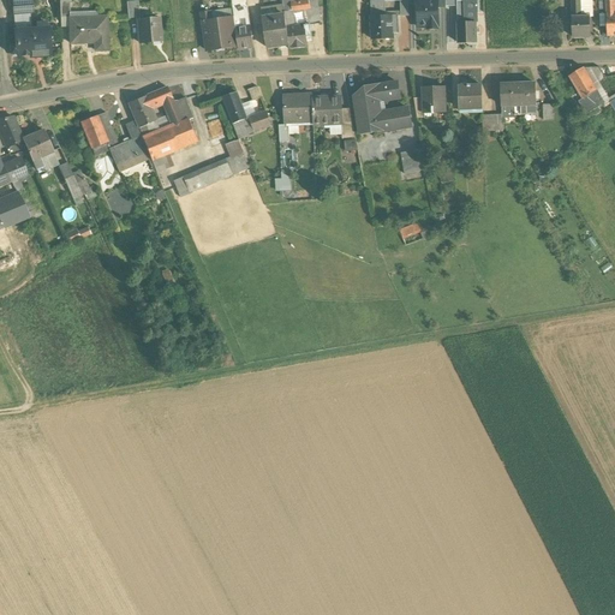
[(31,0),(12,0),(13,15),(33,13),(31,0)]
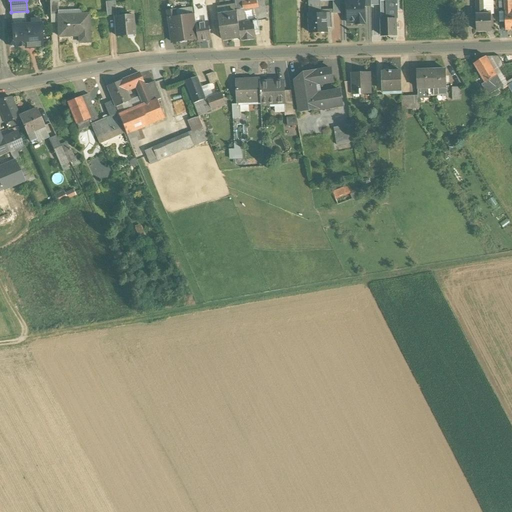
[(208,23),(204,0),(193,0),(194,8),(195,15),(196,25),(208,23)]
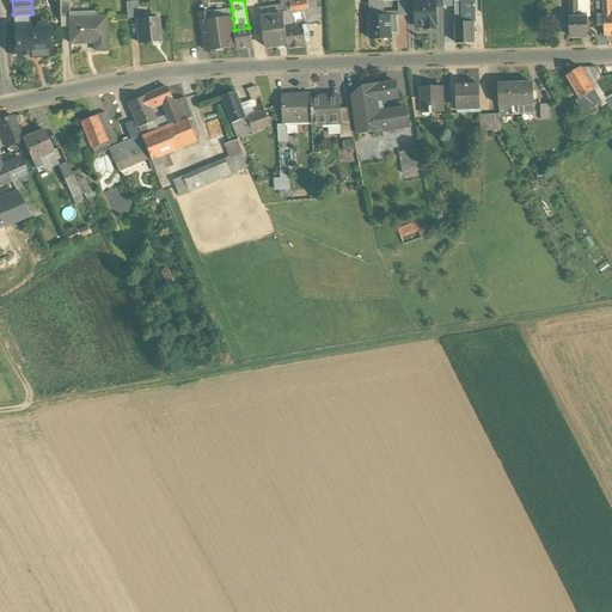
[(288,0),(280,0),(282,6),(283,13),(291,11),(289,4),(288,0)]
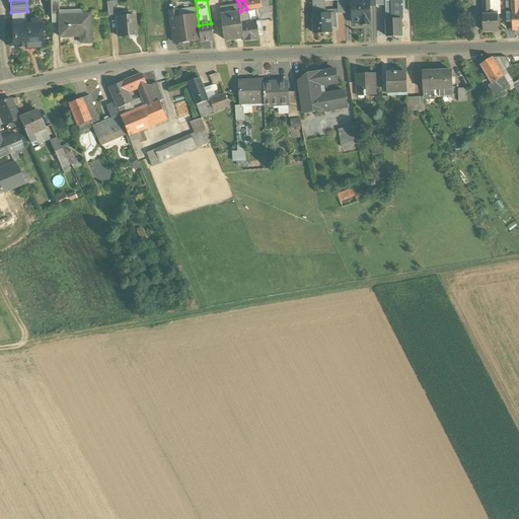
[(267,0),(265,0),(261,1),(262,8),(255,9),(256,16),(257,16),(258,21),(264,20),(264,21),(271,20),(267,0)]
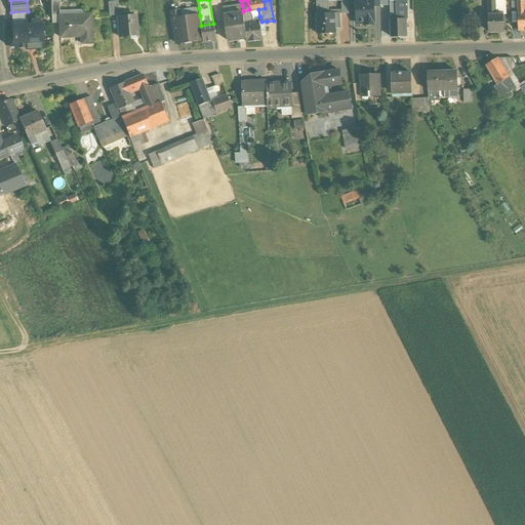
[(355,0),(356,12),(357,12),(357,24),(366,24),(366,25),(373,25),(373,24),(374,24),(373,6),(372,0),(355,0)]
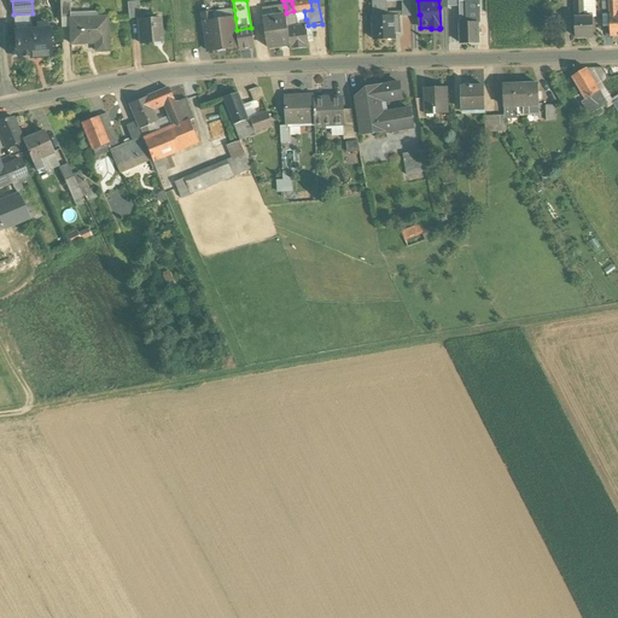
[(478,0),(468,0),(468,24),(478,23),(478,0)]
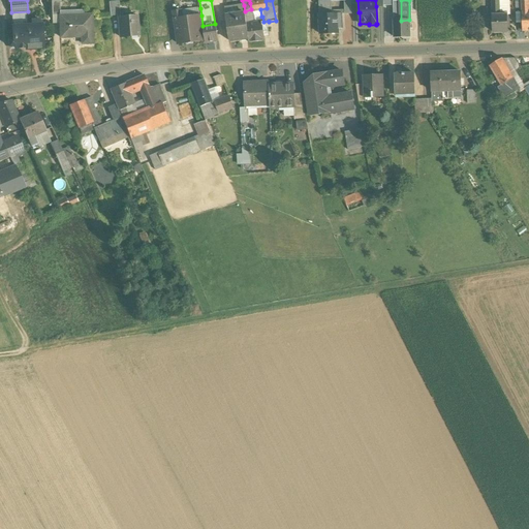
[(498,0),(491,0),(492,16),(507,14),(507,12),(499,12),(498,0)]
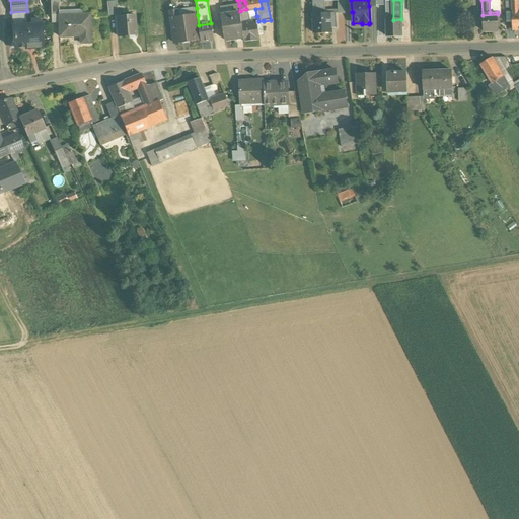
[(500,0),(489,0),(490,12),(498,12),(498,14),(501,14),(500,0)]
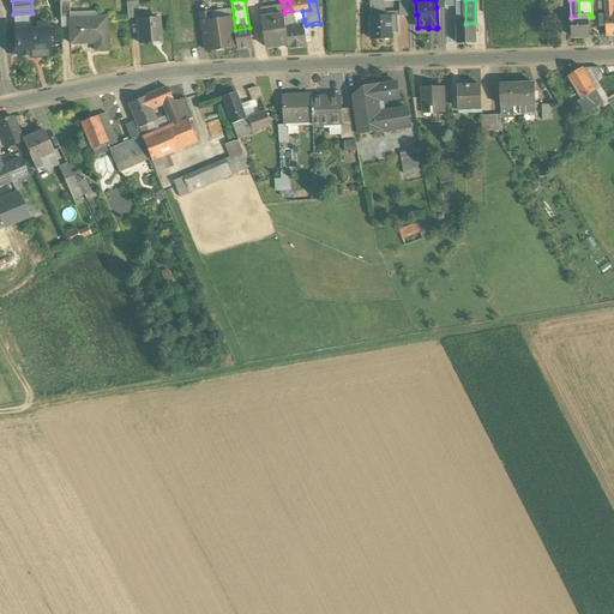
[(70,1),(59,1),(60,18),(70,18),(70,1)]
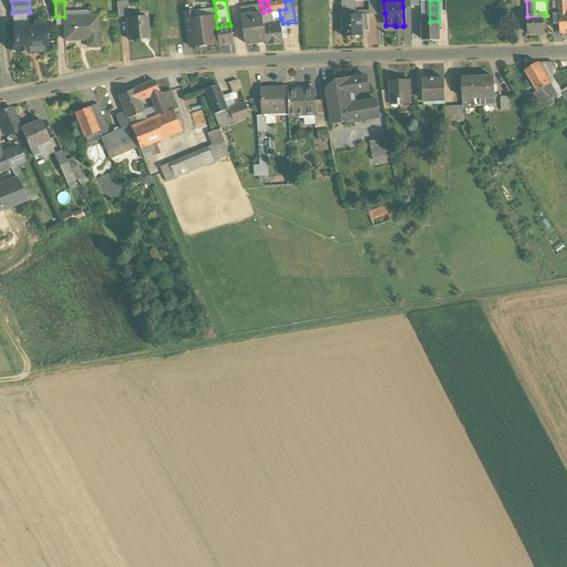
[(268,3),(269,10),(269,11),(279,10),(286,9),(285,1),(268,3)]
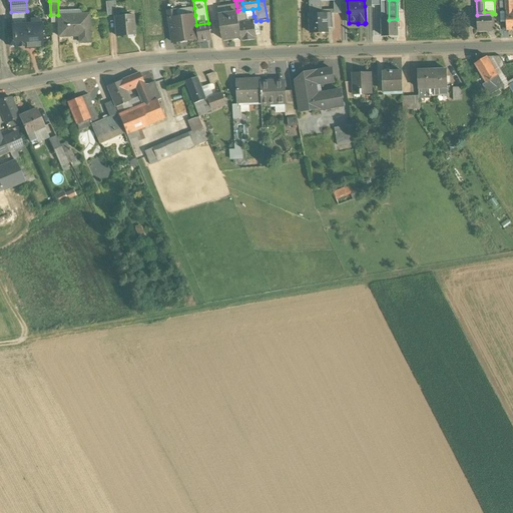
[(322,14),(321,1),(310,2),(310,15),(322,14)]
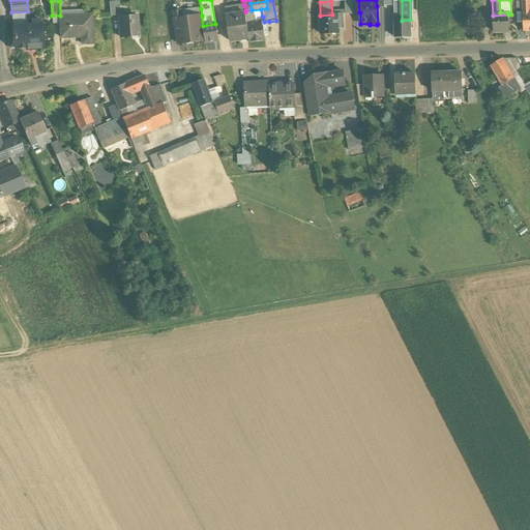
[(118,2),(110,3),(111,16),(119,15),(118,2)]
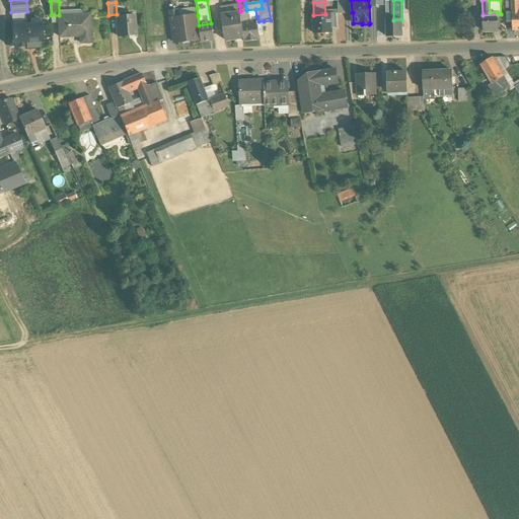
[(239,5),(221,8),(222,15),(240,13),(240,11),(239,5)]
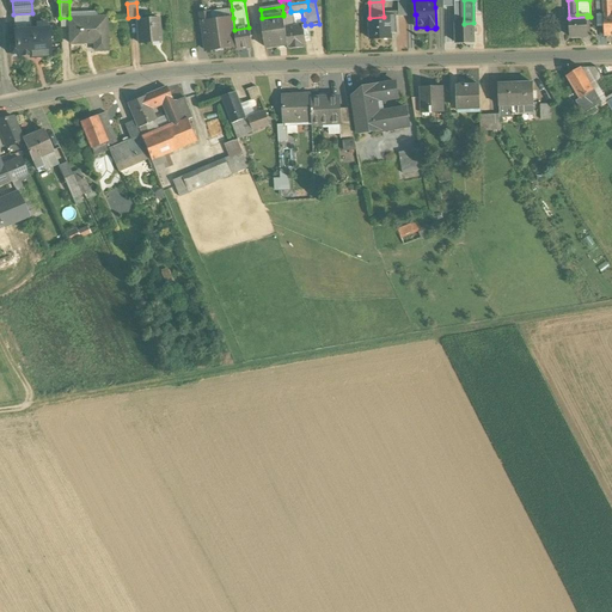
[(234,30),(233,18),(232,10),(201,14),(207,51),(238,48),(234,30)]
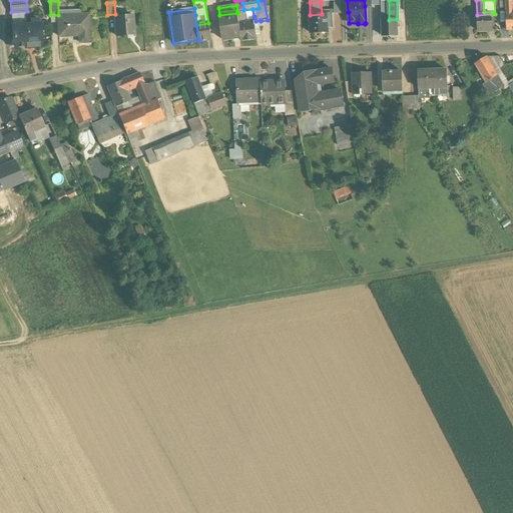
[(243,9),(237,11),(237,13),(239,23),(245,22),(243,10),(243,9)]
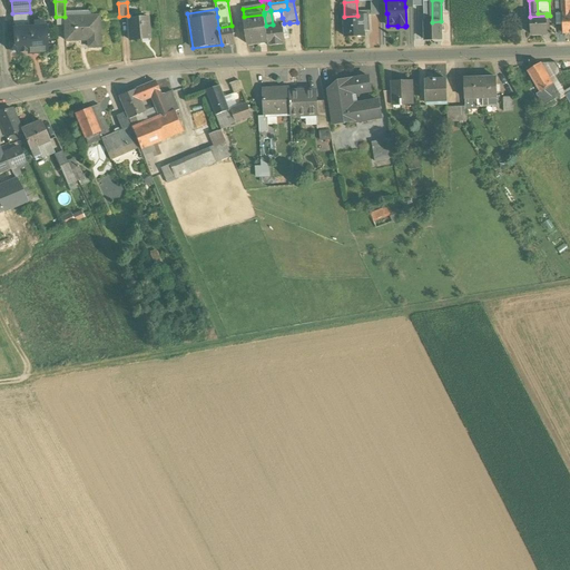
[(281,10),(271,11),(273,25),(282,23),(284,23),(283,18),(282,18),(281,10)]
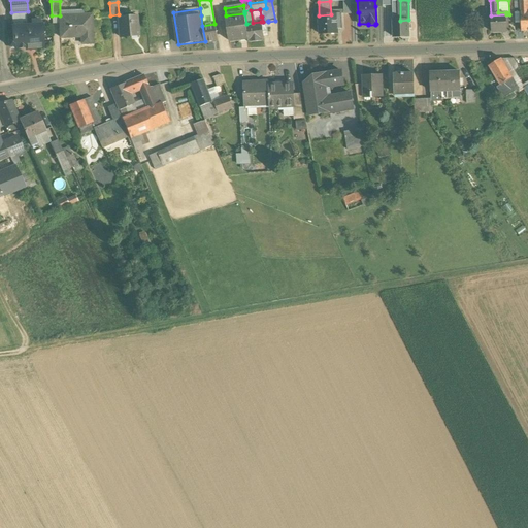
[(244,13),(226,15),(229,41),(249,38),(246,24),(244,13)]
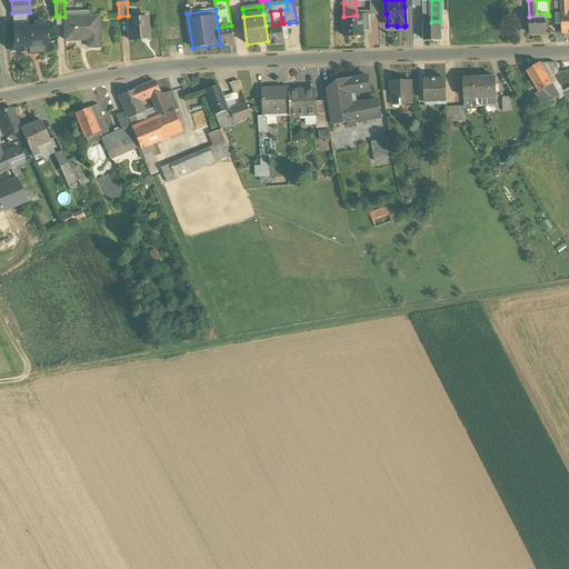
[(343,17),(345,37),(363,36),(363,27),(368,27),(367,16),(357,16),(343,17)]
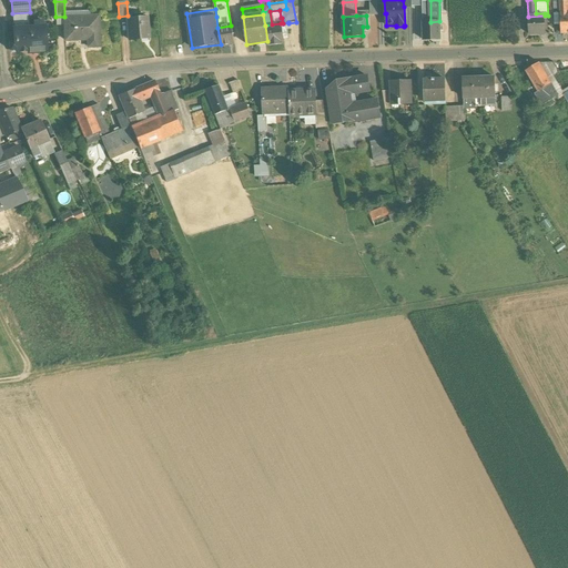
[(545,16),(528,17),(529,34),(546,34),(545,16)]
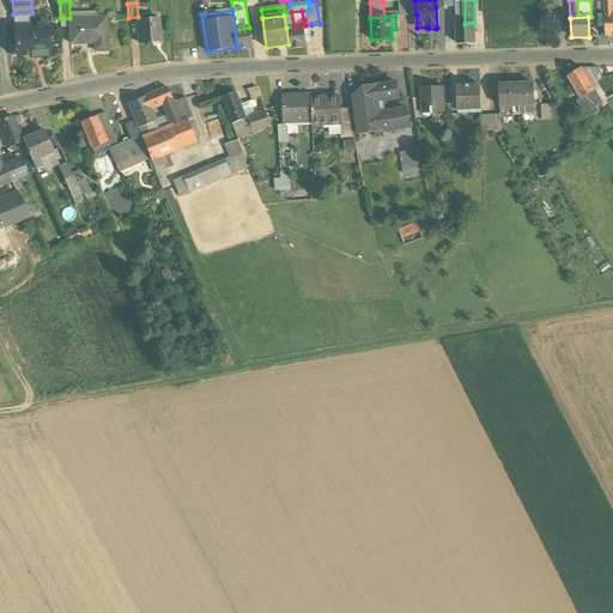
[(158,18),(138,20),(139,43),(161,42),(158,18)]
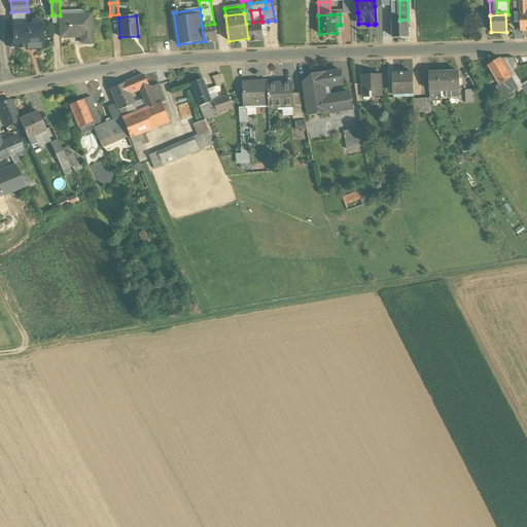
[(92,16),(60,18),(60,38),(73,37),(73,35),(78,35),(78,37),(81,37),(81,44),(92,43),(92,16)]
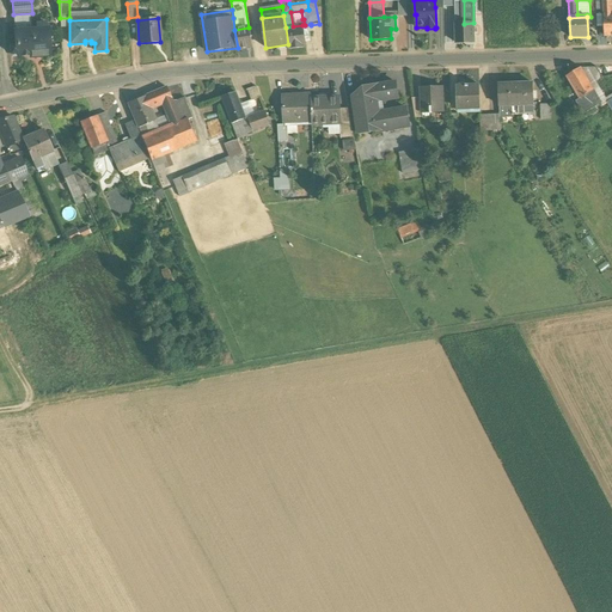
[(47,22),(36,23),(36,30),(29,30),(30,55),(31,57),(49,56),(49,42),(51,38),(48,35),(47,22)]
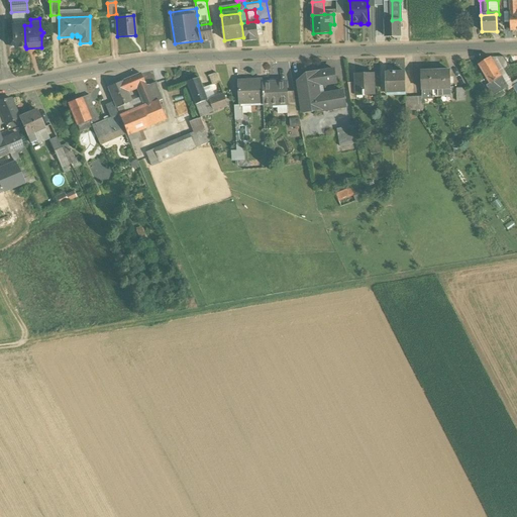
[(392,20),(385,20),(385,36),(401,36),(400,19),(392,20)]
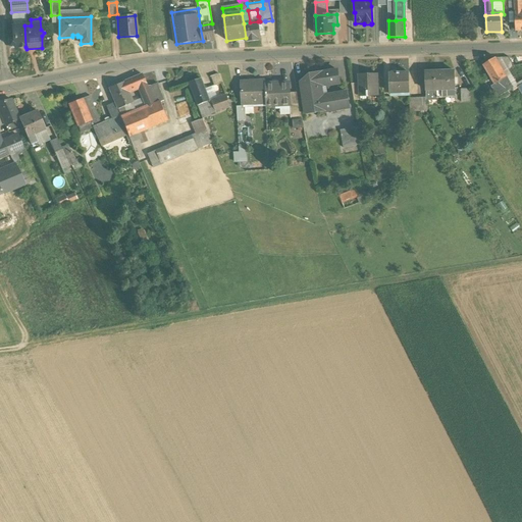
[(260,21),(258,21),(260,34),(264,33),(263,28),(266,28),(265,21),(265,20),(260,21)]
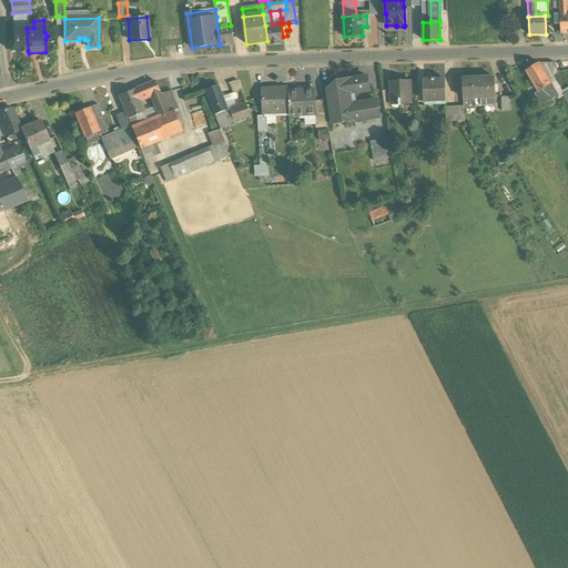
[(26,23),(13,24),(14,42),(9,42),(9,50),(16,50),(16,52),(28,51),(27,28),(26,23)]
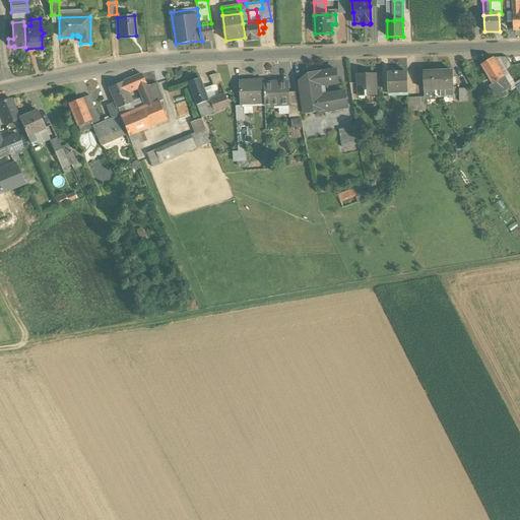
[(249,22),(243,23),(245,38),(245,42),(259,40),(259,34),(257,21),(249,22)]
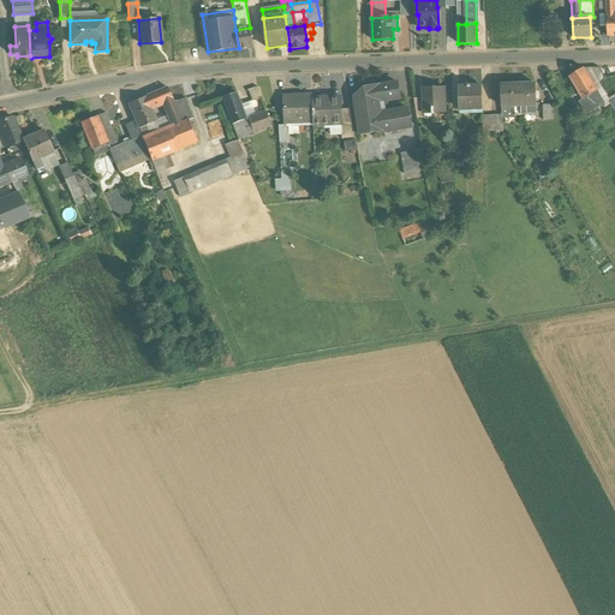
[(250,28),(236,30),(239,48),(239,51),(254,48),(251,28),(250,28)]
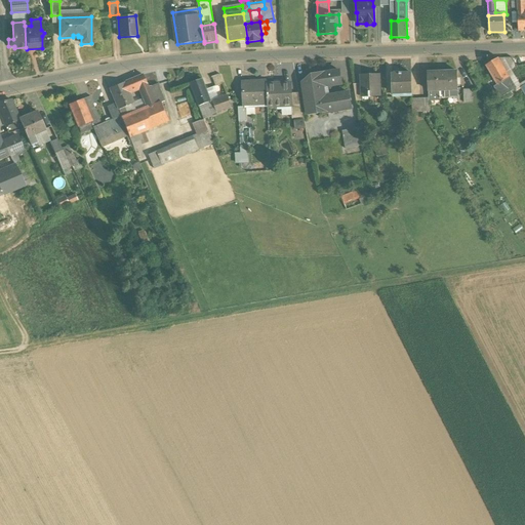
[(512,57),(503,58),(510,71),(517,67),(512,57)]
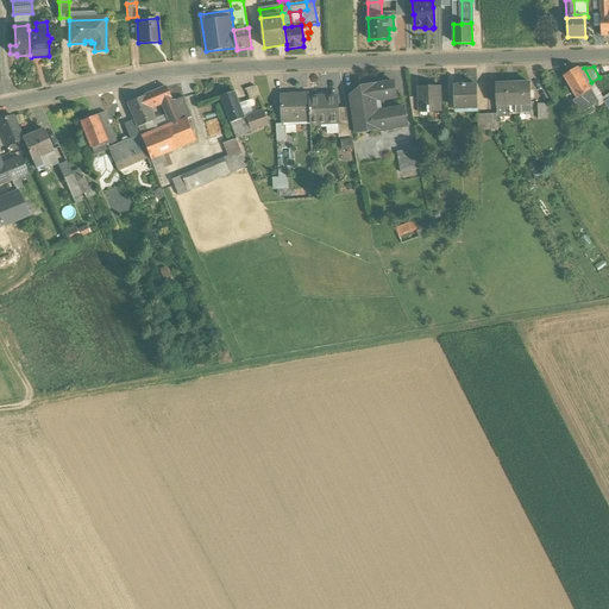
[(577,68),(564,76),(577,98),(581,95),(590,89),(577,68)]
